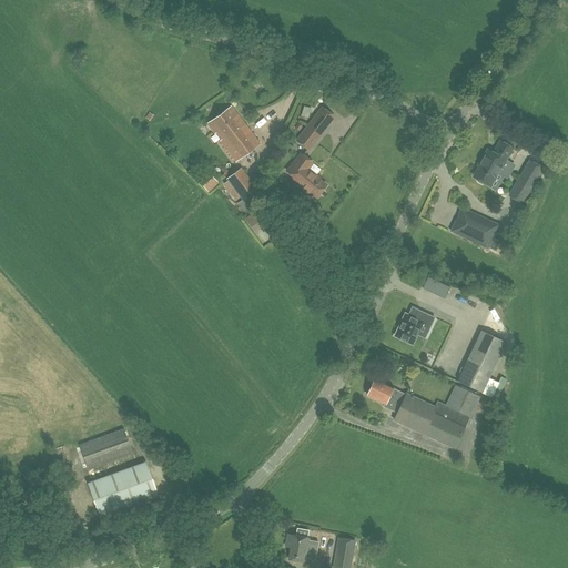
[(220,140),(235,161),(259,143),(231,107),(208,124),(214,134),(216,132),(222,139),(220,140)]
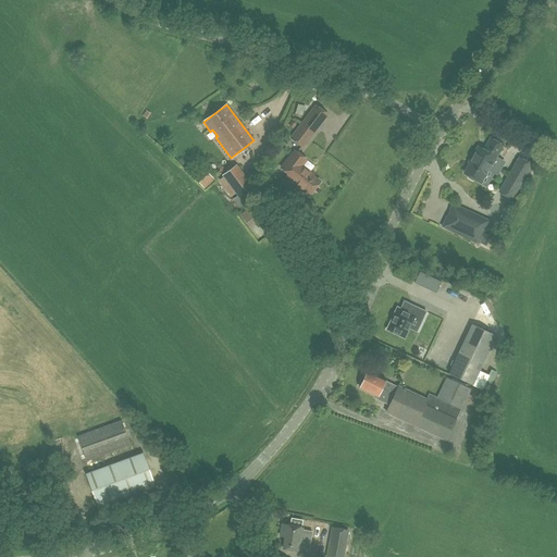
[(298,104),(295,113),(302,115),(305,107),(298,104)]
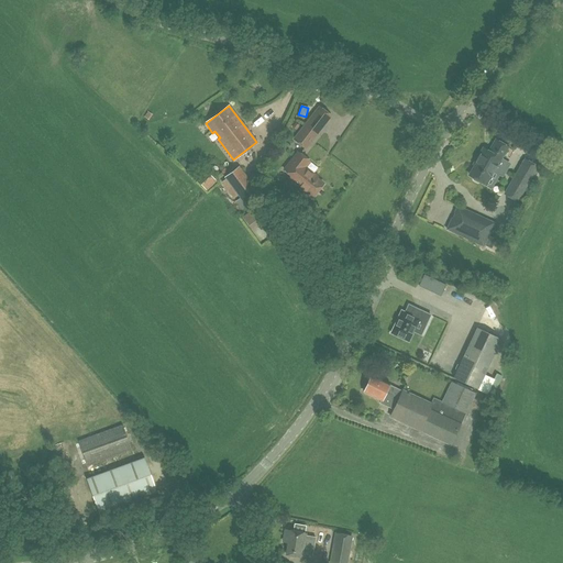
[(306,148),(317,134),(330,116),(319,107),(305,125),(294,140),(306,148)]
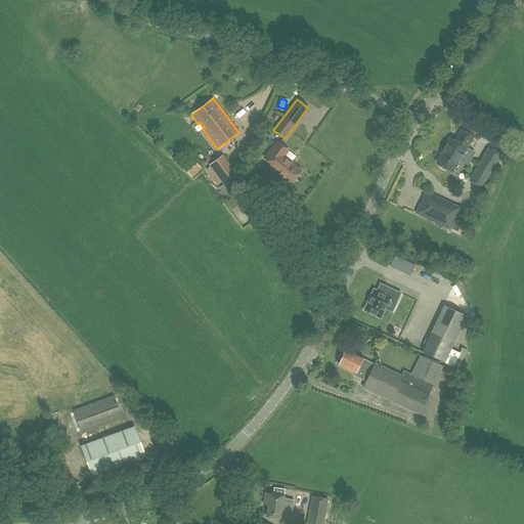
[(441,168),(444,170),(446,169),(451,172),(459,160),(468,165),(476,153),(467,146),(472,137),(462,131),(455,141),(450,138),(444,148),(445,149),(437,164),(440,166),(441,168)]
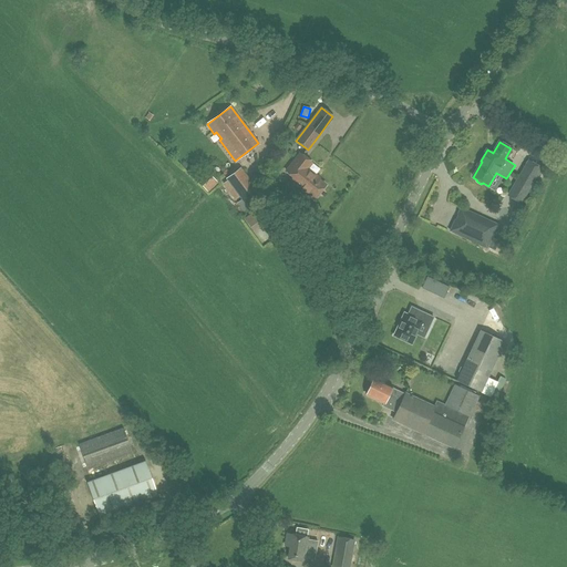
[(297,179),(295,183),(315,199),(326,185),(313,175),(315,174),(307,168),(311,163),(300,153),(287,171),(297,179)]
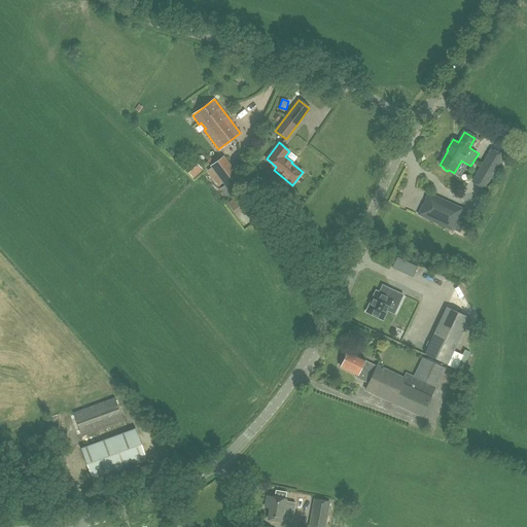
[(503,155),(490,148),(471,181),(485,189),(503,155)]
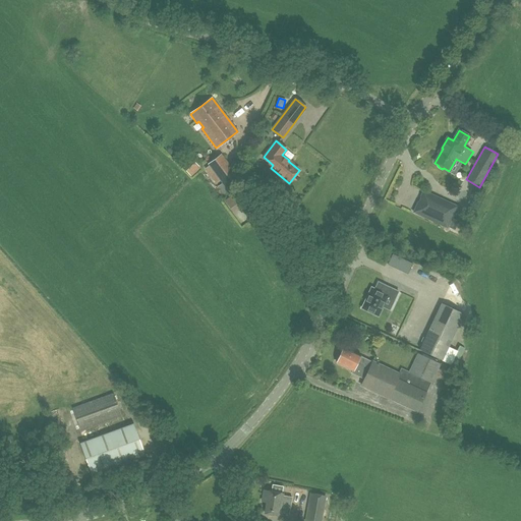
[(209,164),(229,192),(242,182),(222,155),(209,164)]
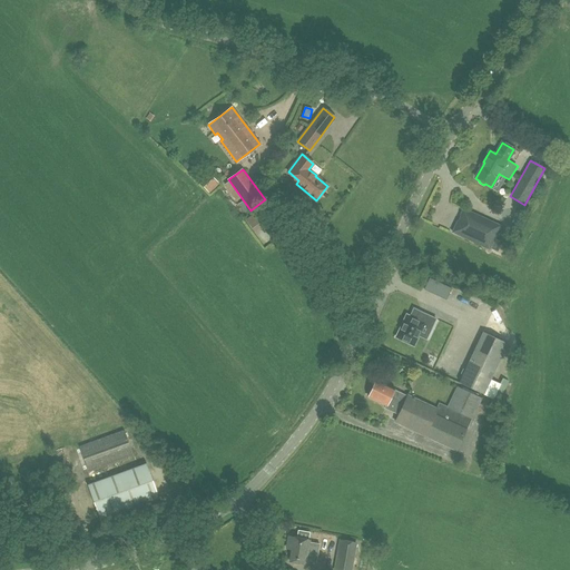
[(219,184),(213,177),(203,186),(209,194),(219,184)]
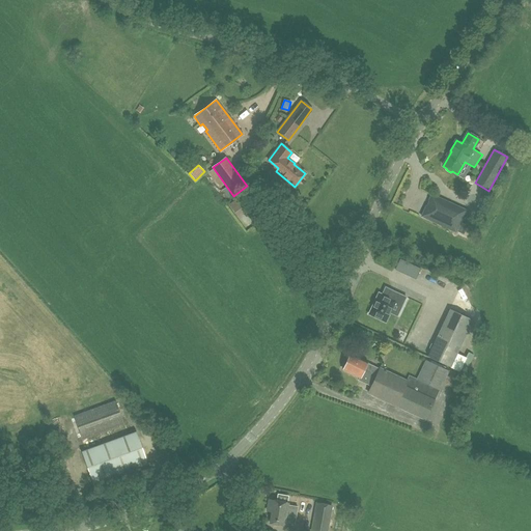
[(466,211),(431,194),(421,216),(455,232),(466,211)]
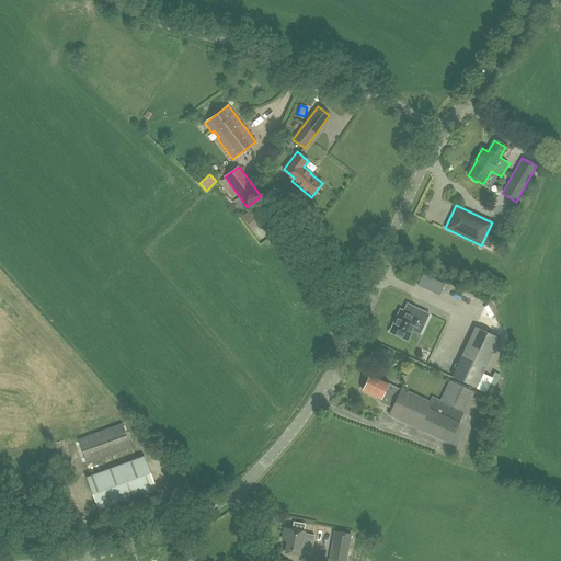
[(264,215),(251,226),(255,231),(268,220),(264,215)]
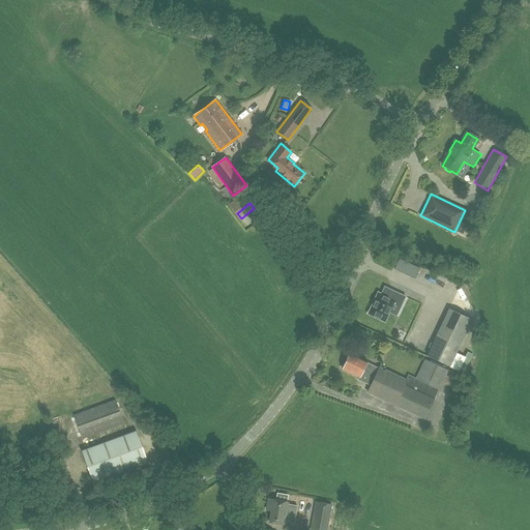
[(304,218),(298,213),(294,218),(300,224),(304,218)]
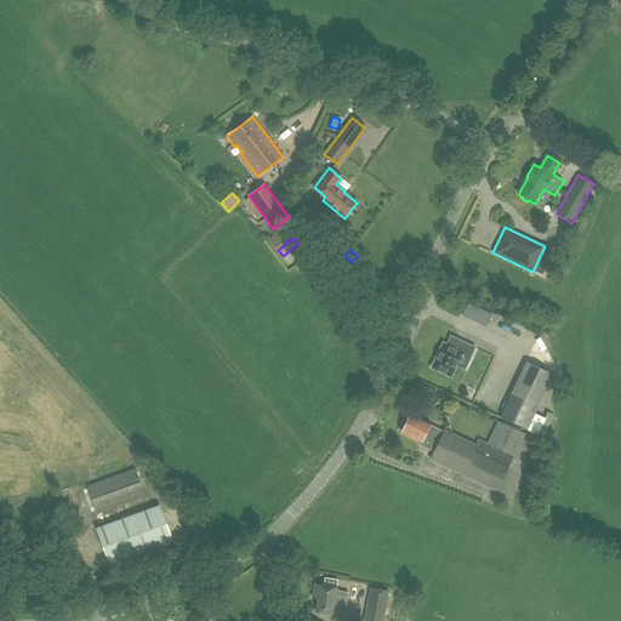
[(491,314),(484,311),(478,323),(486,326),(491,314)]
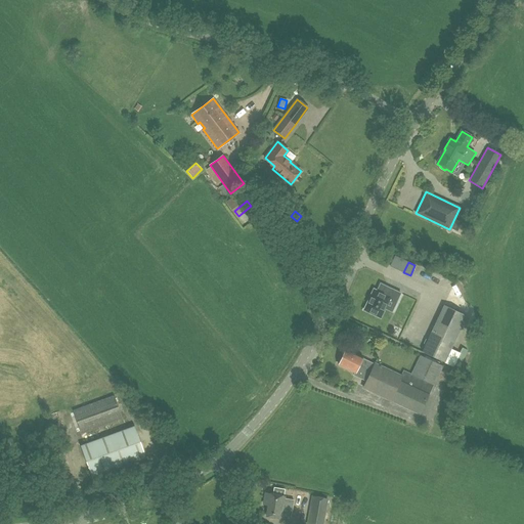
[(378,315),(387,295),(394,298),(397,291),(377,281),(374,290),(370,288),(361,309),(378,315)]
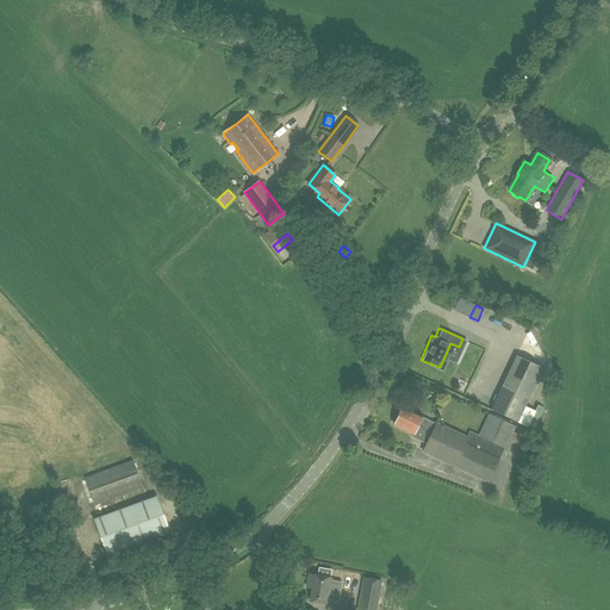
[(491,410),(517,422),(520,417),(542,367),(517,355),(491,410)]
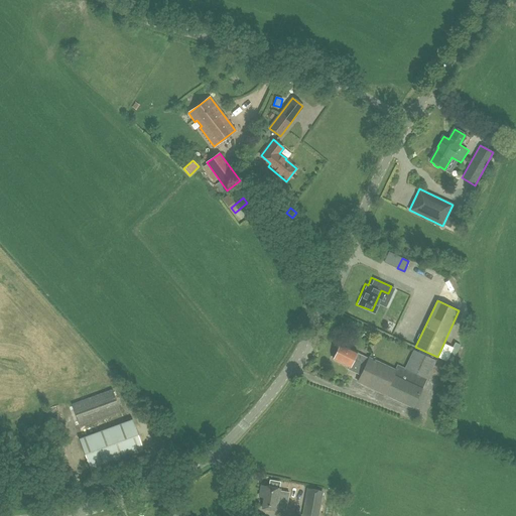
[(439,353),(437,357),(452,364),(460,345),(455,343),(447,357),(439,353)]
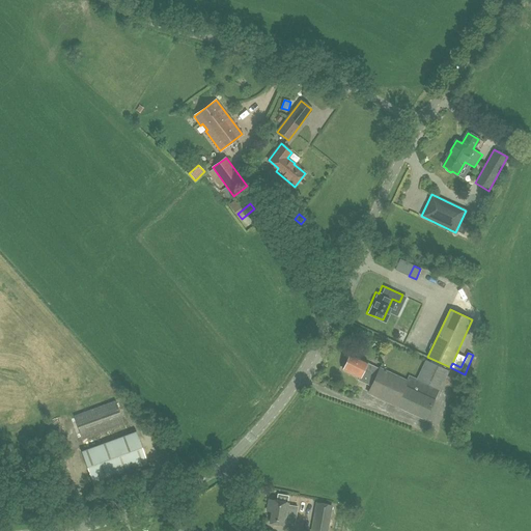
[(380,368),(367,363),(350,355),(342,369),(360,378),(359,381),(366,384),(371,386),(380,368)]
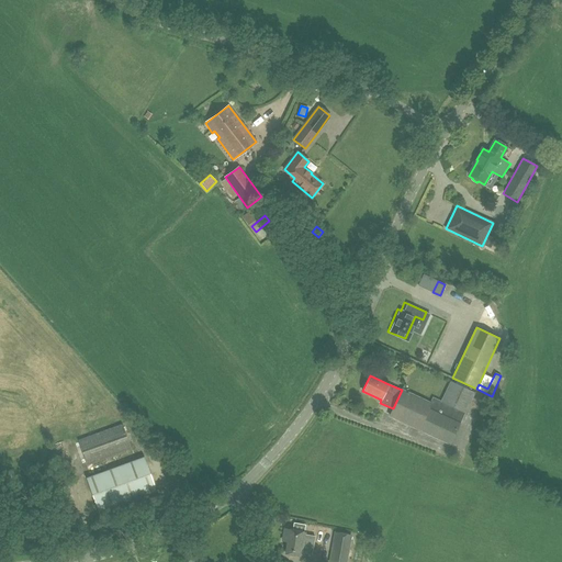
[(402,390),(393,408),(390,415),(419,429),(419,428),(451,444),(474,392),(451,381),(441,401),(433,397),(430,403),(402,390)]
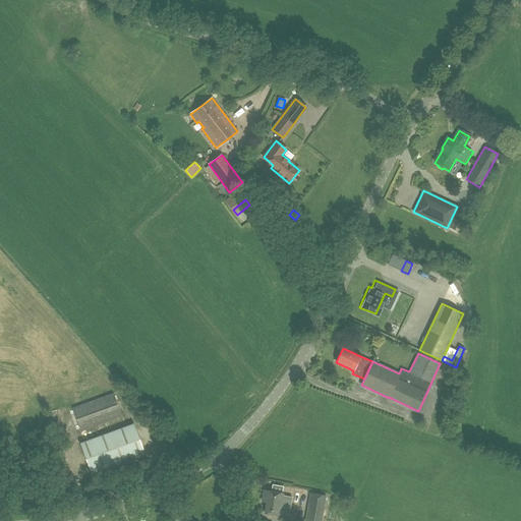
[(72,408),(80,431),(122,416),(113,393),(72,408)]
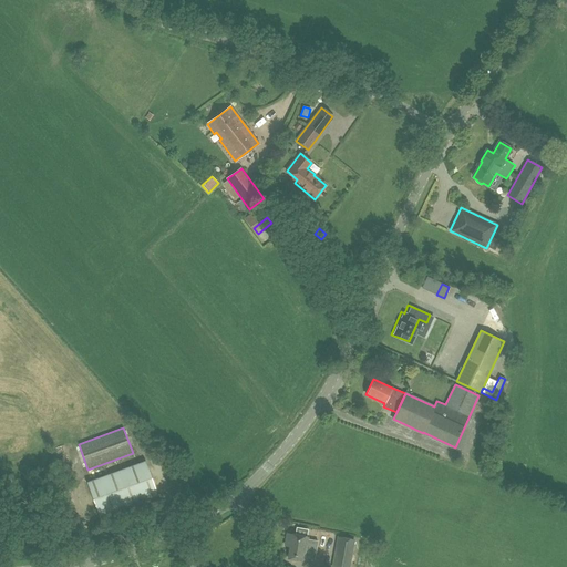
[(147,461),(92,481),(103,514),(158,493),(147,461)]
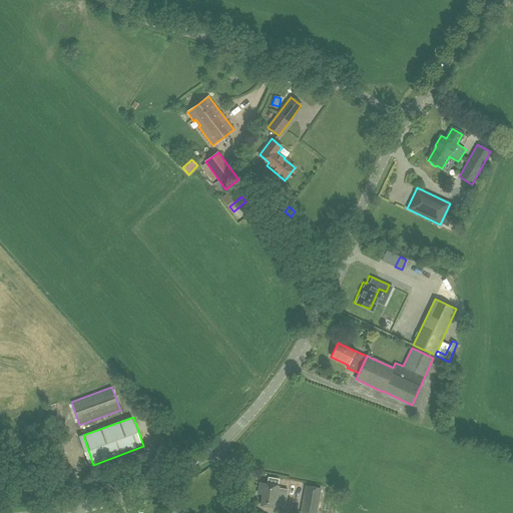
[(265,506),(265,507),(269,508),(271,507),(274,507),(275,504),(285,506),(287,489),(277,488),(278,486),(260,483),(259,492),(263,493),(261,505),(265,506)]
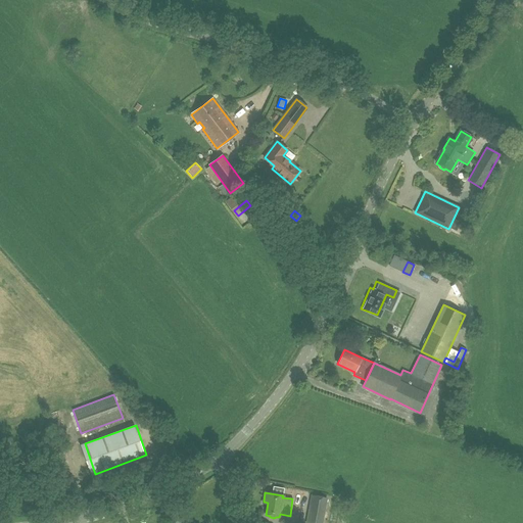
[(321,522),(326,497),(312,495),(306,522),(321,522)]
